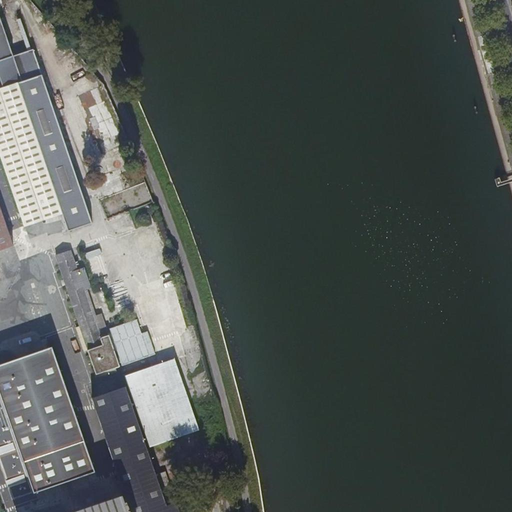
[(0,13),(0,74),(5,88),(0,89),(0,148),(7,168),(4,168),(13,197),(16,196),(26,227),(63,214),(69,232),(93,224),(33,51),(15,58),(0,13)]
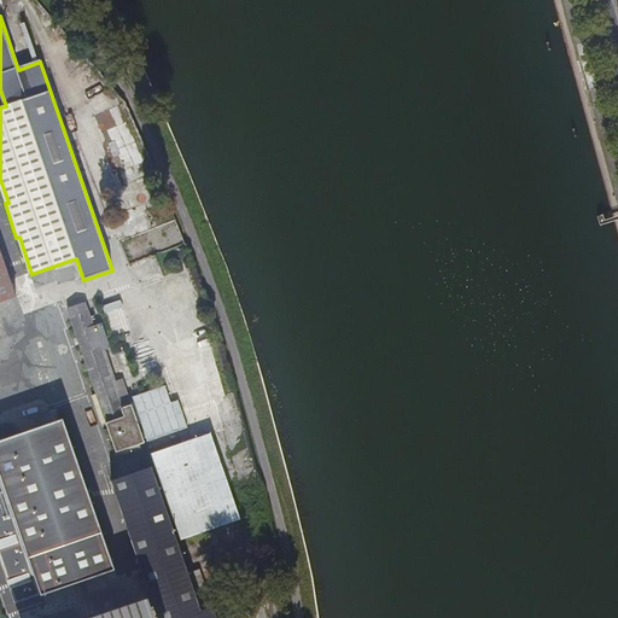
[(127,186),(157,174),(127,104),(97,116),(103,130),(104,130),(122,172),(121,173),(127,186)]
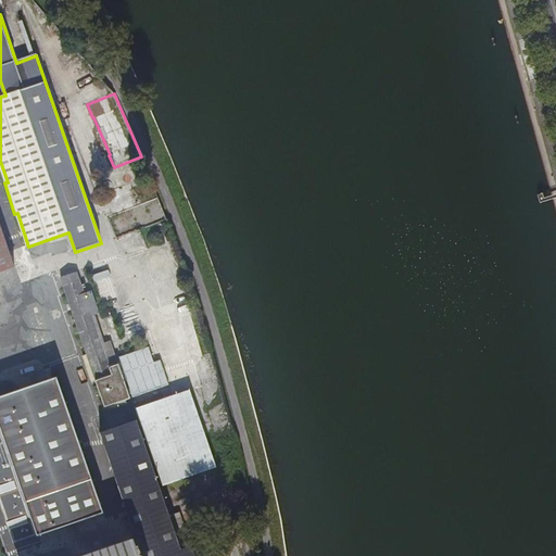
[(118,240),(168,219),(159,199),(109,218),(117,240),(118,240)]
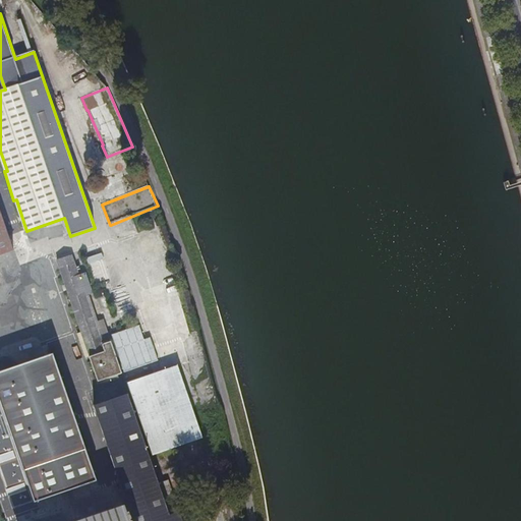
[(158,206),(111,225),(115,236),(162,218),(158,206)]
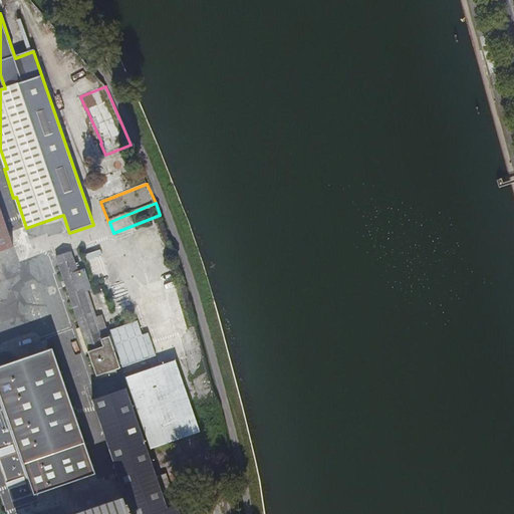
[(0,252),(14,248),(0,207),(0,252)]
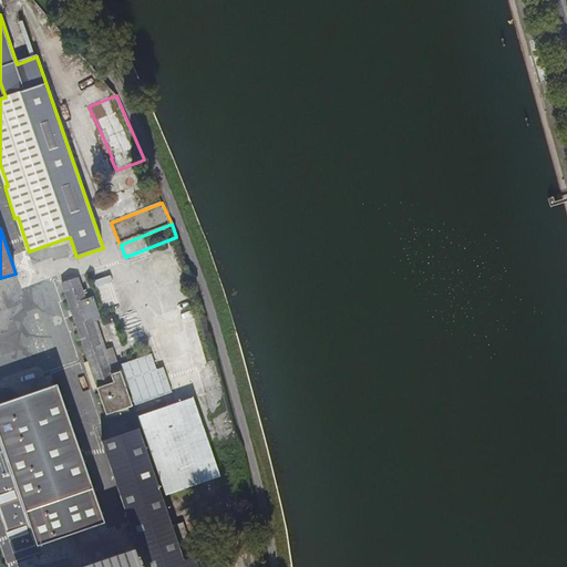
[(98,278),(104,306),(121,302),(114,274),(98,278)]
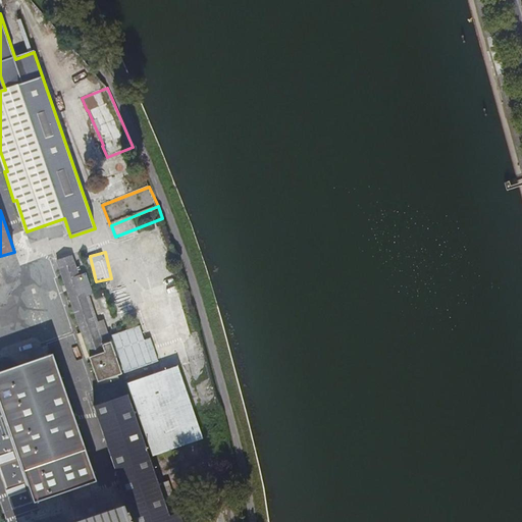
[(74,257),(58,262),(83,333),(79,334),(88,359),(91,358),(100,382),(123,374),(112,342),(104,345),(88,297),(94,295),(87,275),(81,277),(80,272),(82,271),(81,268),(79,269),(74,257)]
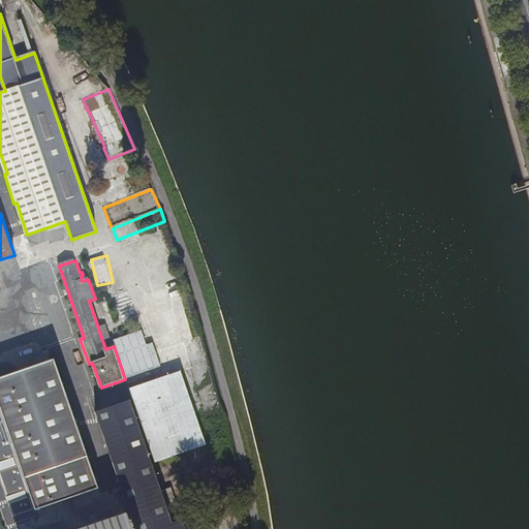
[(115,340),(127,377),(161,366),(153,343),(148,344),(143,331),(115,340)]
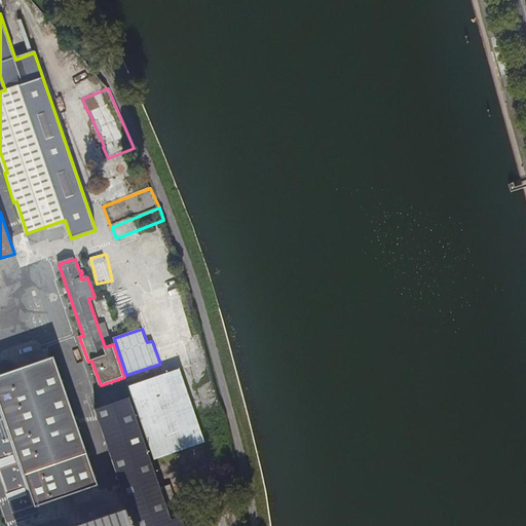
[(0,421),(20,479),(83,456),(49,360),(0,376),(0,421)]
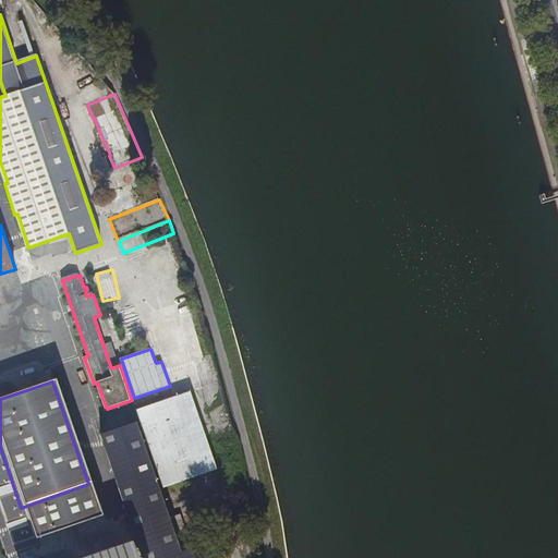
[(137,410),(164,486),(216,469),(190,391),(137,410)]
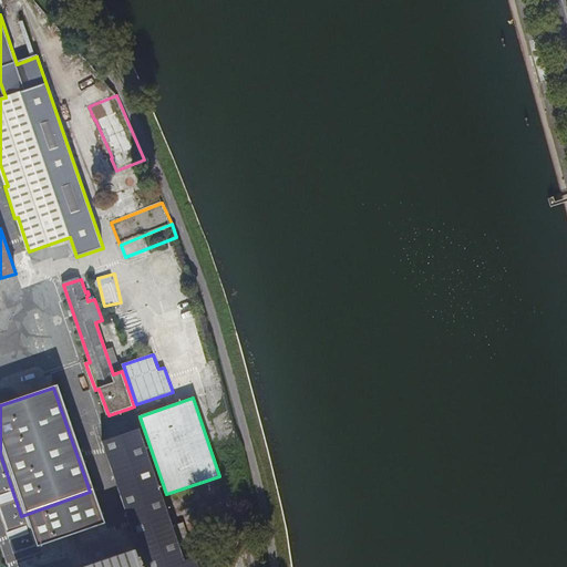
[(185,560),(141,429),(124,435),(103,442),(145,566),(197,566),(195,557),(185,560)]
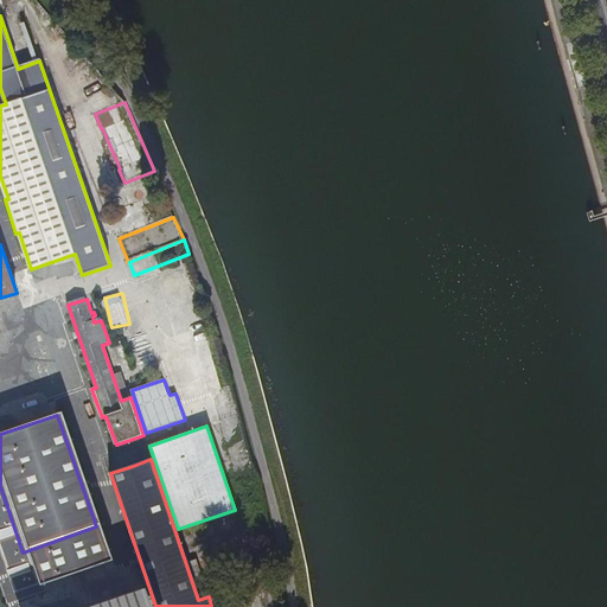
[(0,541),(21,604),(38,598),(23,553),(0,486),(0,541)]
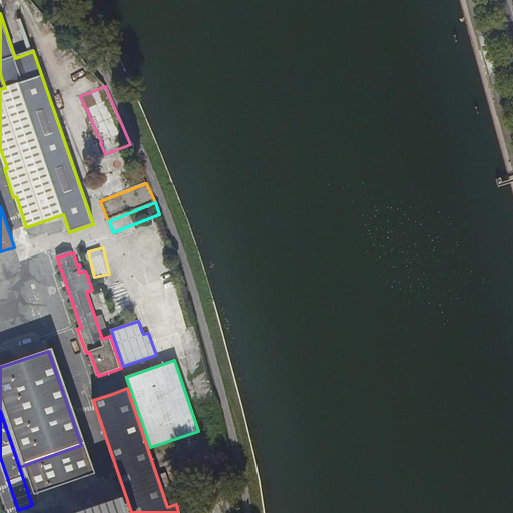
[(113,512),(109,501),(75,512),(113,512)]
